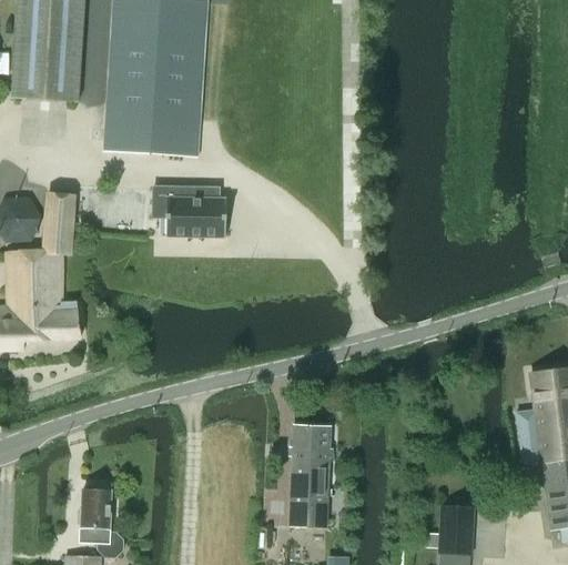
[(78,101),(82,0),(16,0),(11,98),(78,101)]
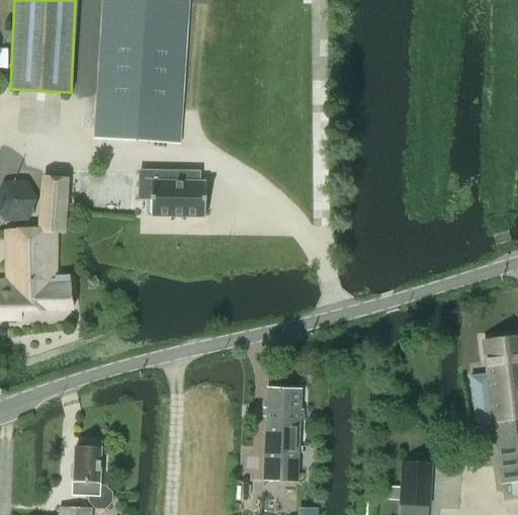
[(179,142),(187,0),(101,0),(95,136),(179,142)]
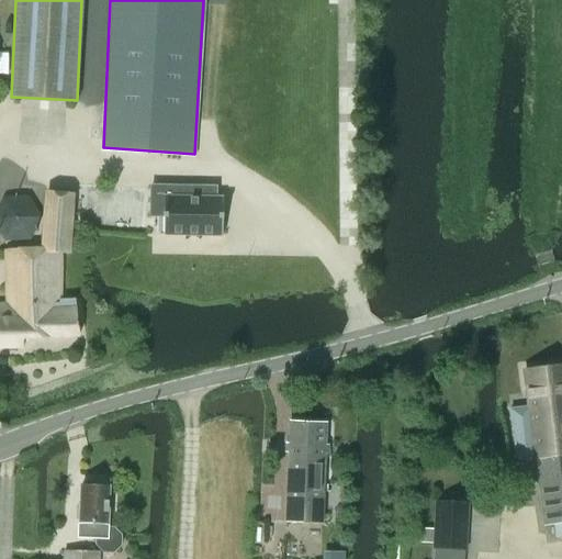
[(165,231),(222,232),(222,194),(215,194),(216,183),(152,181),(150,212),(165,212),(165,231)]
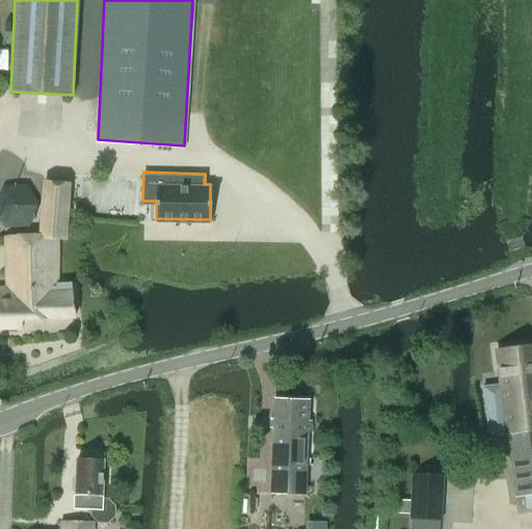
[(30,233),(32,316),(75,315),(74,281),(60,280),(59,237),(67,237),(72,181),(46,180),(43,234),(30,233)]
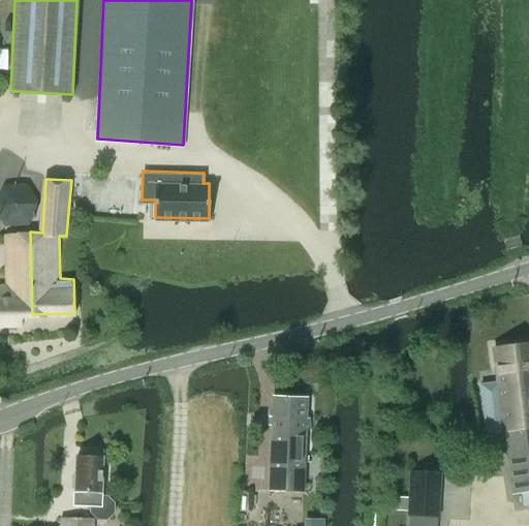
[(0,283),(0,323),(22,323),(22,314),(32,314),(30,231),(31,225),(18,225),(18,234),(6,233),(7,284),(0,283)]
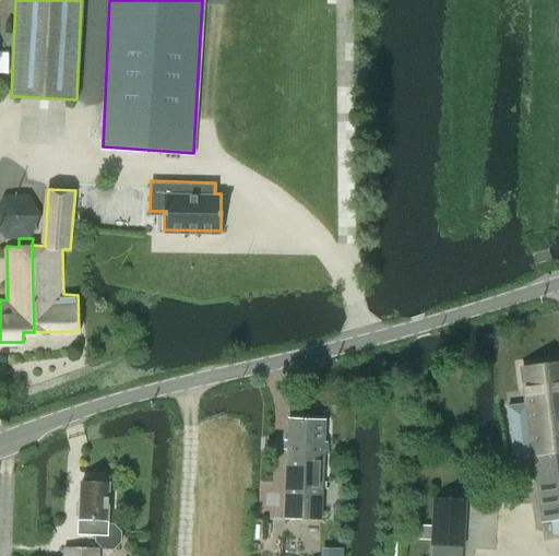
[(558,361),(523,366),(527,403),(508,405),(513,444),(532,441),(542,521),(551,520),(552,533),(558,532),(558,361)]
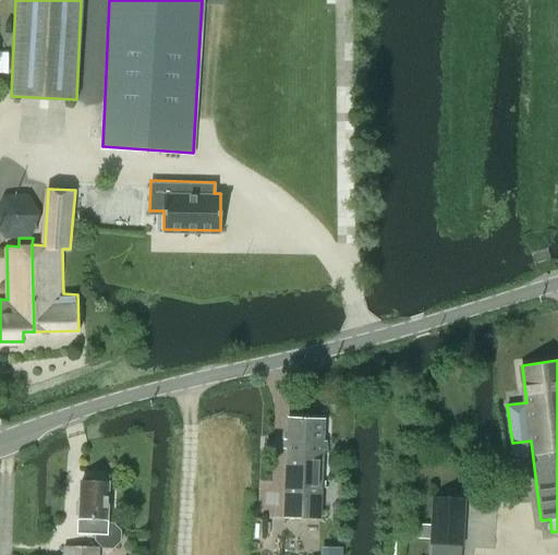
[(325,418),(289,415),(284,515),(319,516),(325,418)]
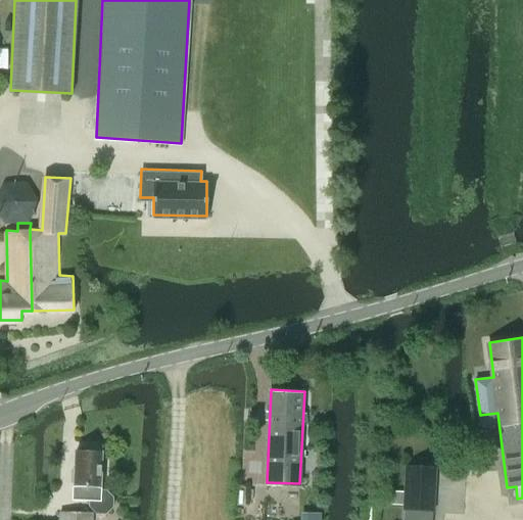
[(74,498),(90,499),(90,505),(96,512),(105,512),(113,506),(113,497),(107,489),(101,488),(103,451),(91,451),(91,447),(80,447),(80,451),(76,450),(75,469),(73,469),(72,481),(75,481),(74,498)]
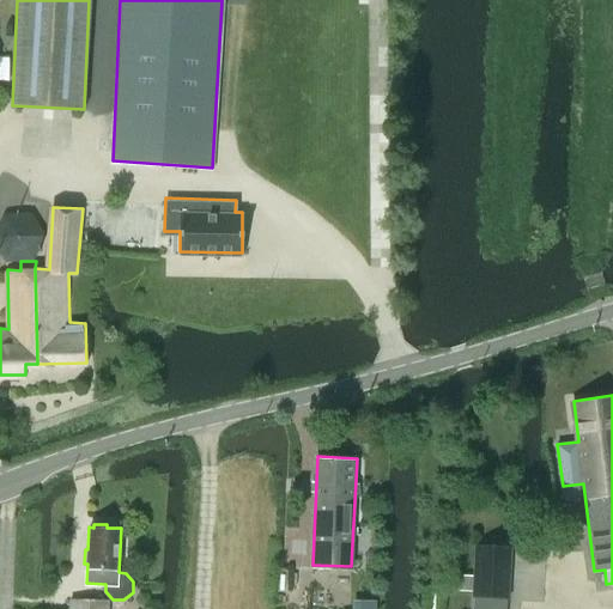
[(475,543),(472,595),(474,595),(473,608),(505,608),(508,596),(509,596),(513,546),(475,543)]
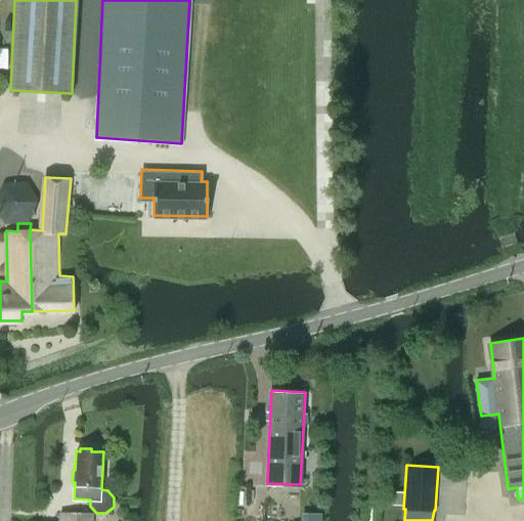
[(60,511),(60,520),(91,520),(92,512),(60,511)]
